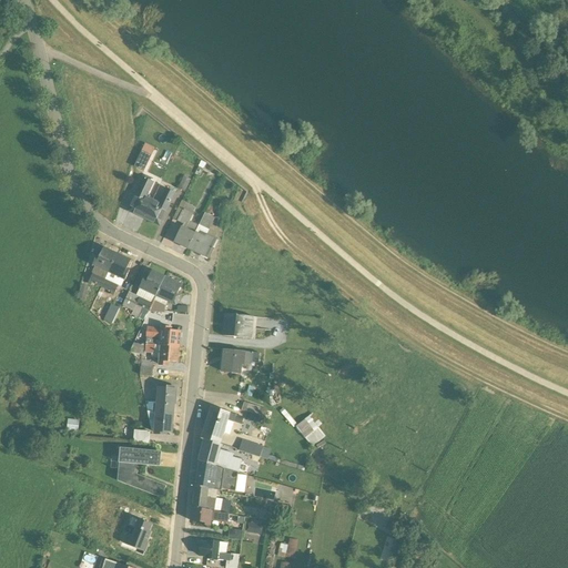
[(161,160),(149,154),(141,171),(144,173),(146,173),(148,173),(148,174),(146,174),(152,176),(161,160)]
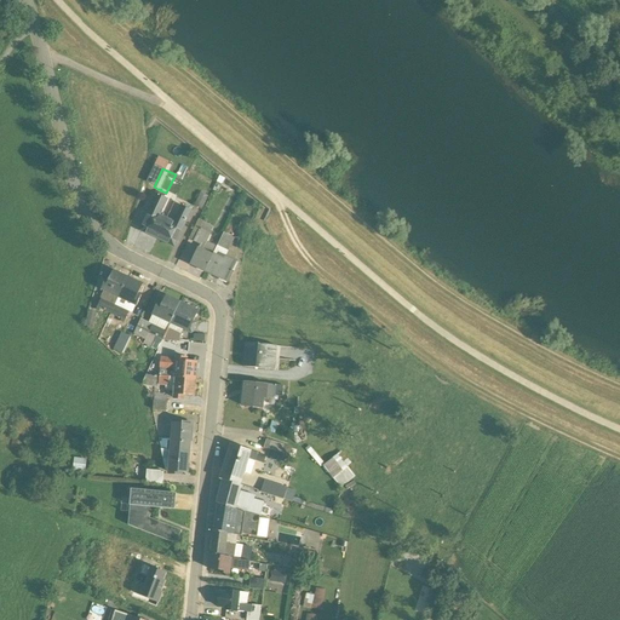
[(168,197),(159,193),(142,229),(149,233),(149,235),(156,239),(166,219),(160,216),(168,197)]
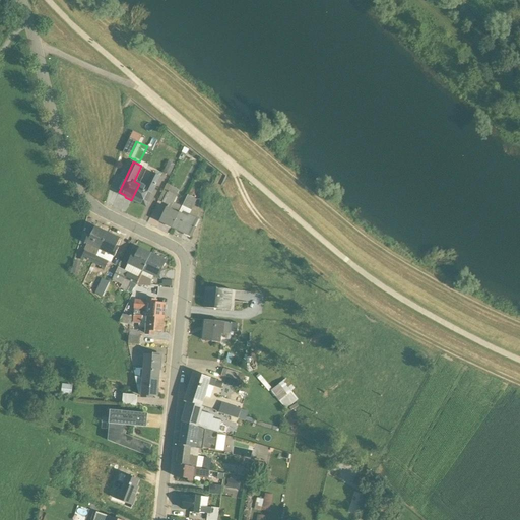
[(174,166),(168,163),(163,174),(169,177),(174,166)]
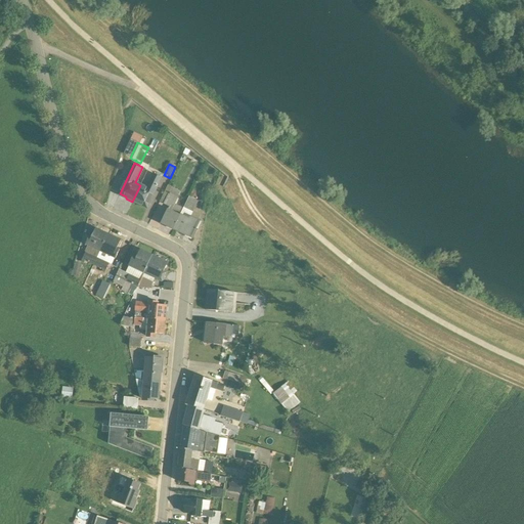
[(140,185),(132,202),(139,205),(140,204),(147,207),(161,178),(153,174),(146,188),(140,185)]
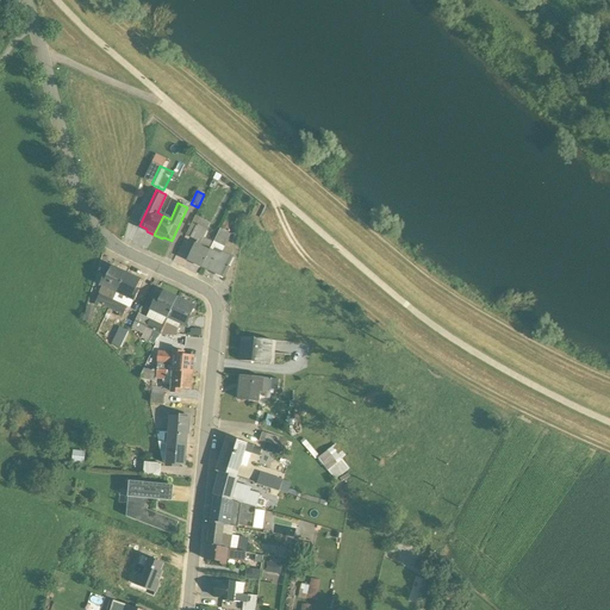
[(204,238),(210,224),(195,216),(185,236),(195,242),(187,261),(201,268),(213,243),(204,238)]
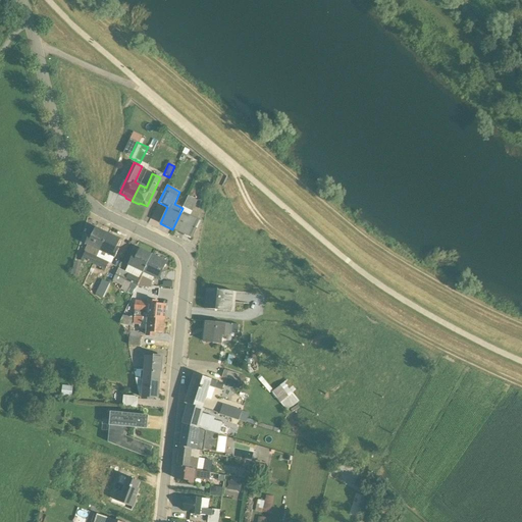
[(195,200),(199,192),(192,190),(189,197),(188,197),(172,229),(192,239),(200,221),(191,216),(198,201),(195,200)]
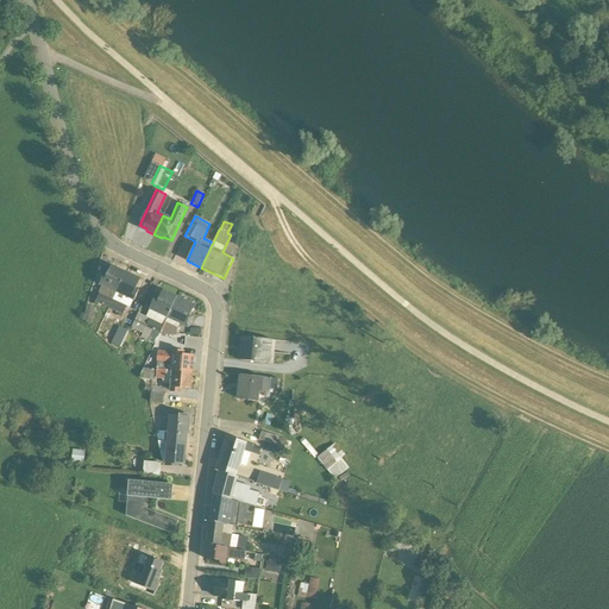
[(236,225),(232,244),(239,246),(244,226),(236,225)]
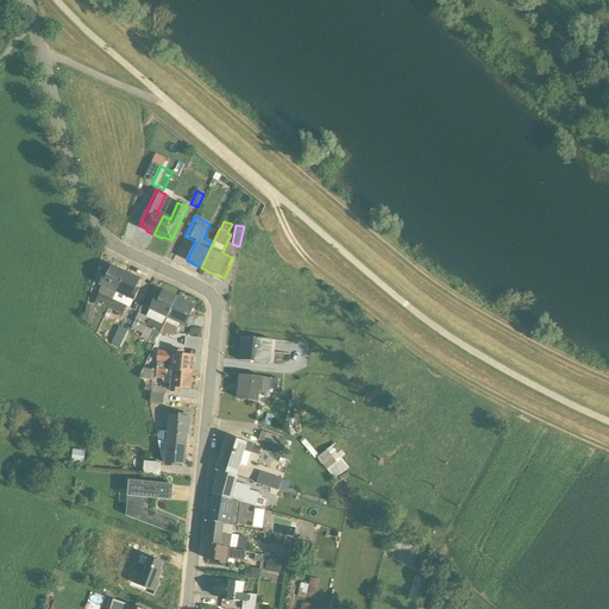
[(99,295),(94,306),(98,307),(99,306),(108,309),(126,274),(111,268),(107,275),(104,274),(99,286),(101,287),(98,294),(99,295)]
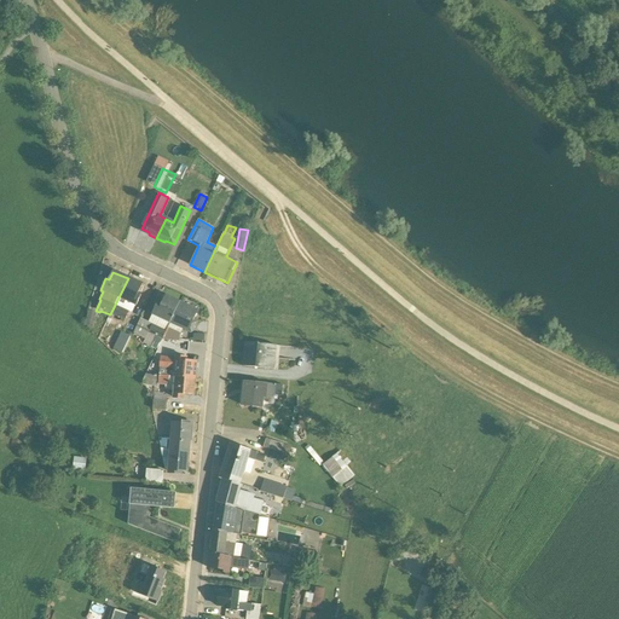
[(139,294),(143,285),(128,278),(110,314),(120,319),(119,323),(123,324),(128,313),(132,314),(142,295),(139,294)]
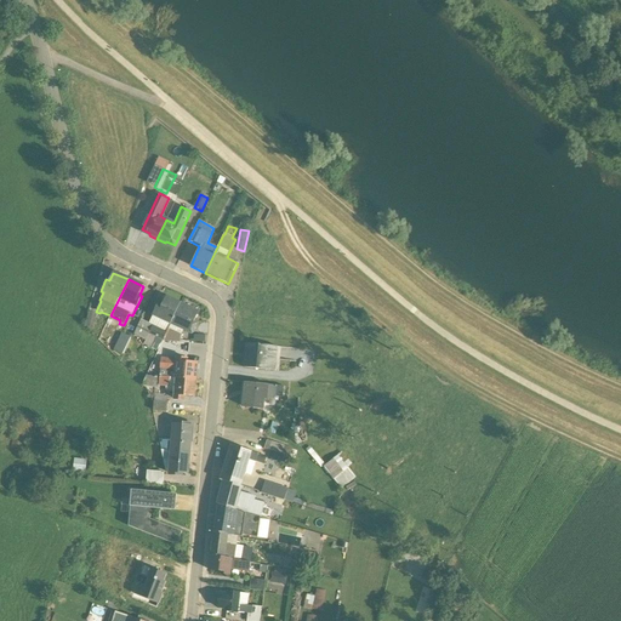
[(163,342),(181,303),(166,296),(164,301),(160,300),(148,324),(141,320),(134,335),(144,341),(143,345),(158,352),(160,346),(163,342)]
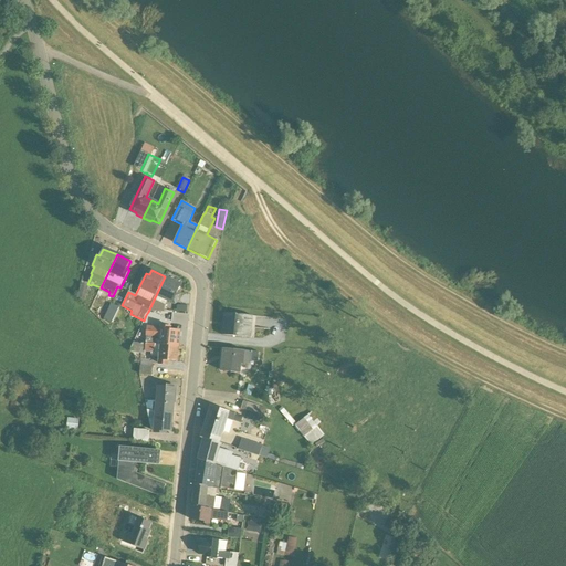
[(177,294),(181,284),(165,276),(148,312),(163,313),(164,313),(166,305),(167,303),(171,305),(173,304),(175,305),(180,296),(180,295),(177,294)]
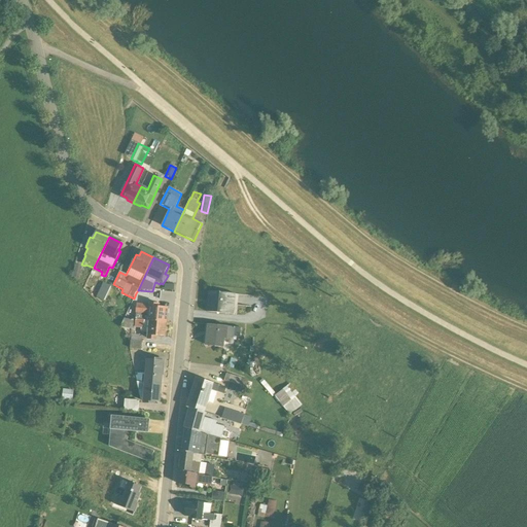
[(82,267),(75,265),(71,278),(81,280),(84,272),(81,271),(82,267)]
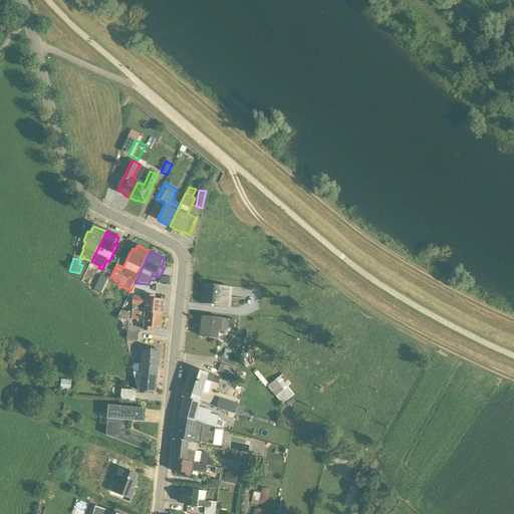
[(108,280),(100,276),(93,289),(102,293),(108,280)]
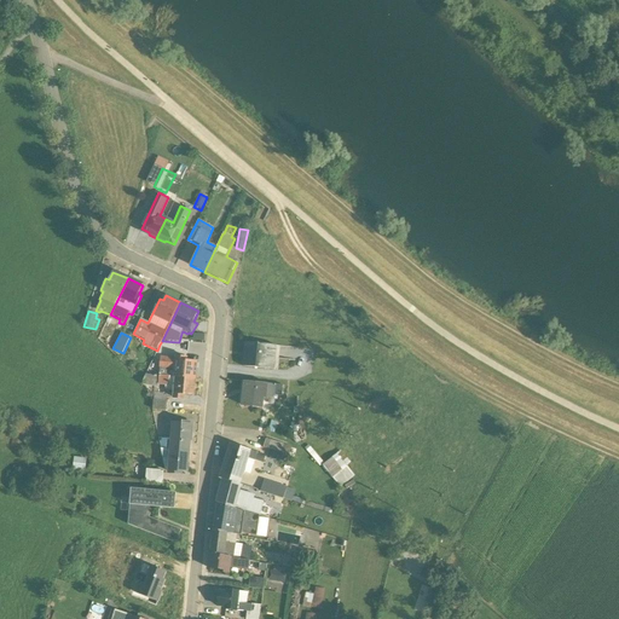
[(178,345),(178,342),(162,341),(160,345),(158,354),(172,356),(173,345),(178,345)]
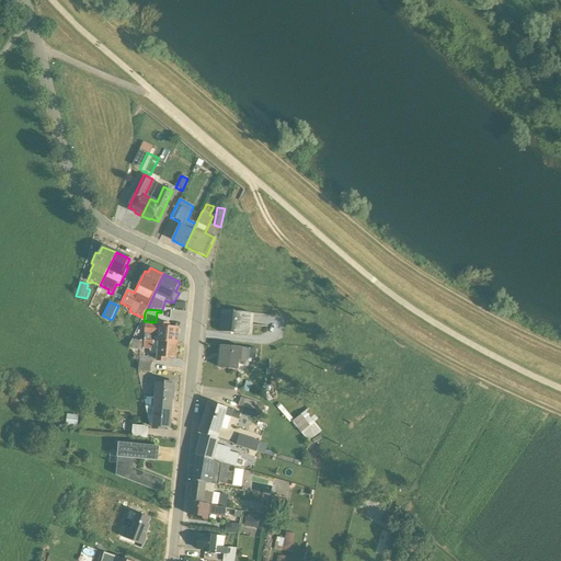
[(251,315),(222,311),(219,332),(249,335),(251,315)]
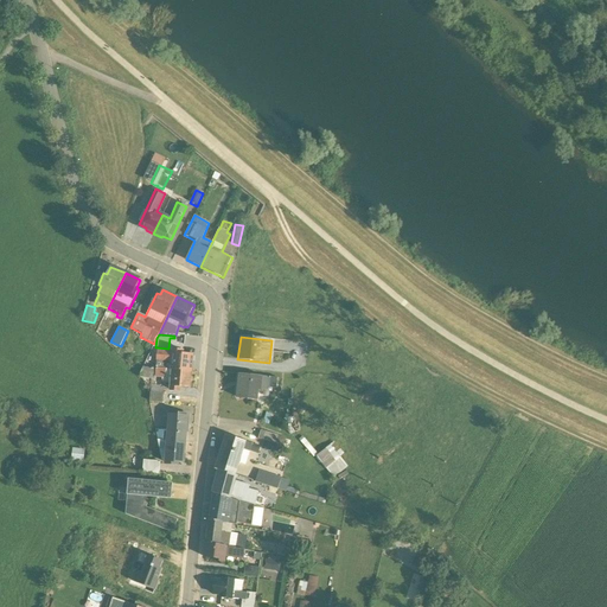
[(192,372),(193,355),(184,353),(184,351),(171,350),(171,352),(158,350),(152,349),(142,368),(192,372)]
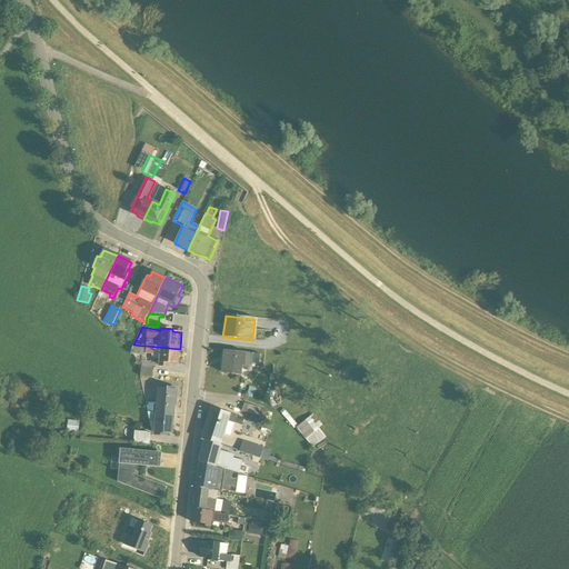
[(170,365),(179,366),(180,349),(133,345),(130,352),(131,355),(145,357),(145,355),(151,356),(151,360),(158,361),(158,368),(169,369),(170,365)]
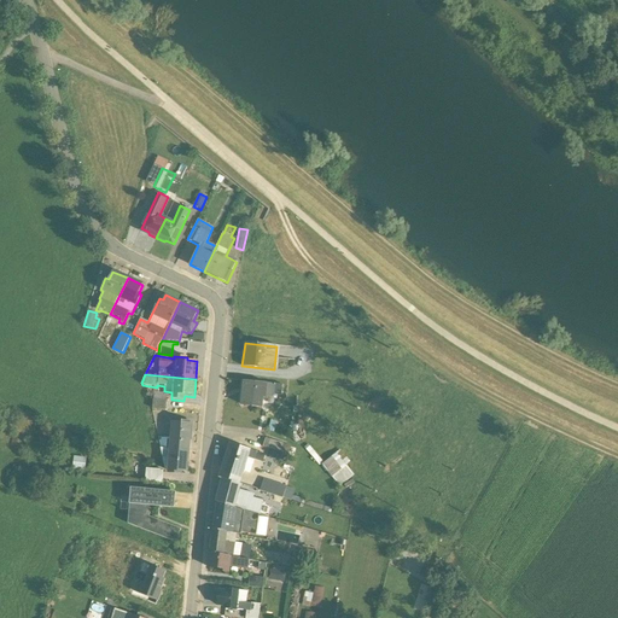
[(242,382),(239,407),(262,408),(263,398),(266,398),(266,397),(273,398),(273,396),(281,396),(283,385),(242,382)]
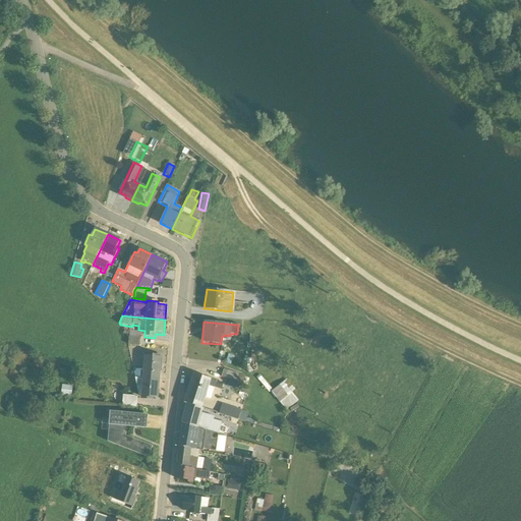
[(127,346),(139,347),(140,338),(128,337),(127,346)]
